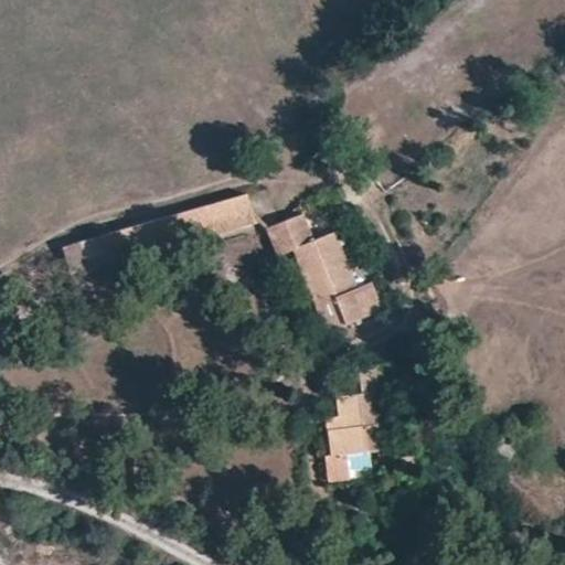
[(245,192),(117,231),(124,255),(254,219),(245,192)]
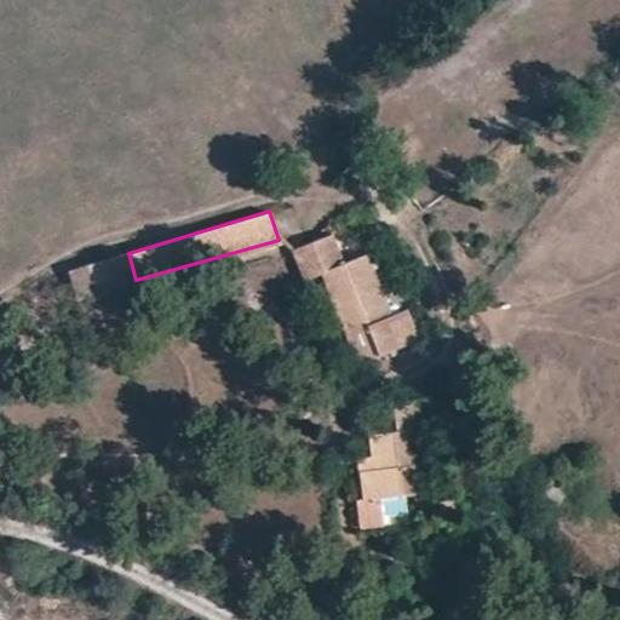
[(345,263),(331,231),(293,247),(304,276),(317,271),(355,360),(418,336),(406,305),(394,310),(369,253),(345,263)]
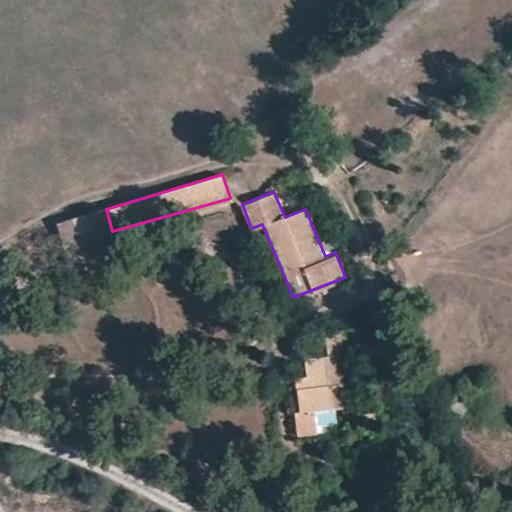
[(112,231),(106,209),(90,213),(98,242),(114,237),(112,231)]
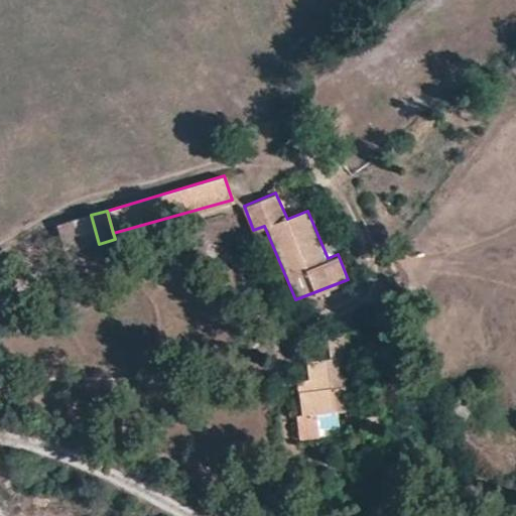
[(300,417),(314,416),(350,412),(347,388),(352,388),(349,360),(354,360),(351,335),(328,338),(330,359),(306,362),(308,379),(296,381),(300,417)]
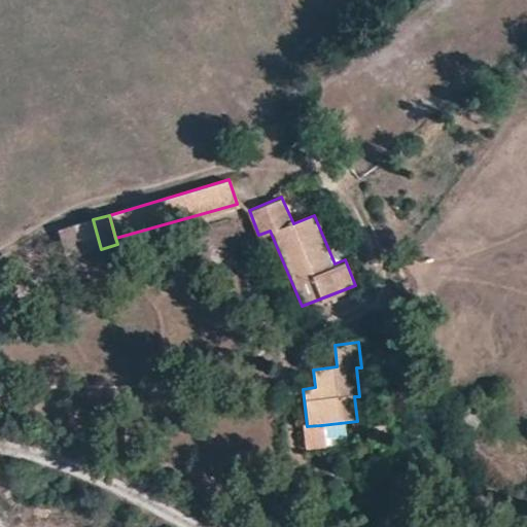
[(324,447),(321,425),(307,426),(303,427),(305,449),(324,447)]
